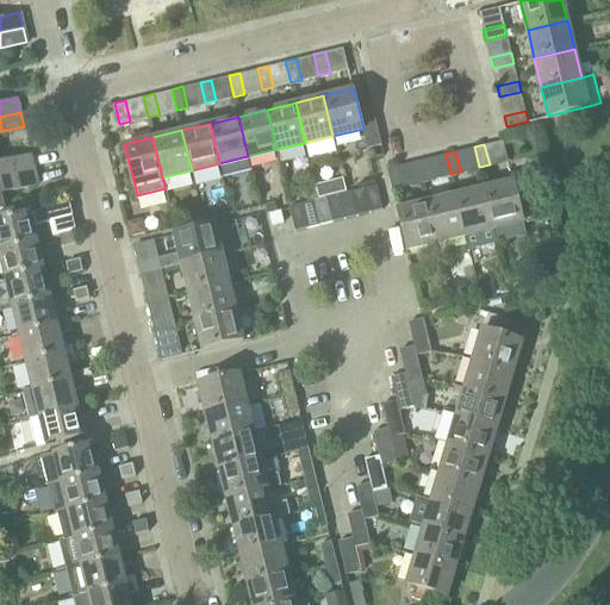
[(0,176),(35,169),(30,154),(0,161),(0,176)]
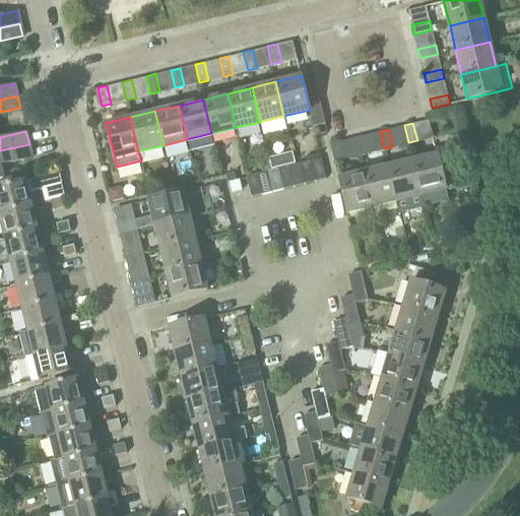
[(355,136),(360,154),(369,152),(365,134),(355,136)]
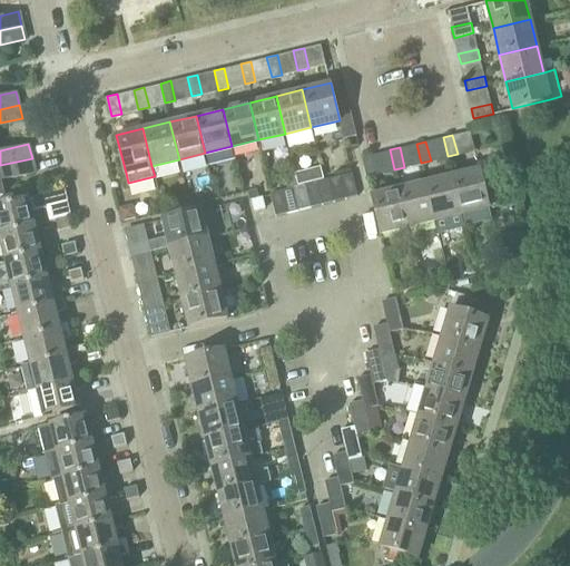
[(373,154),(363,156),(367,176),(377,174),(373,154)]
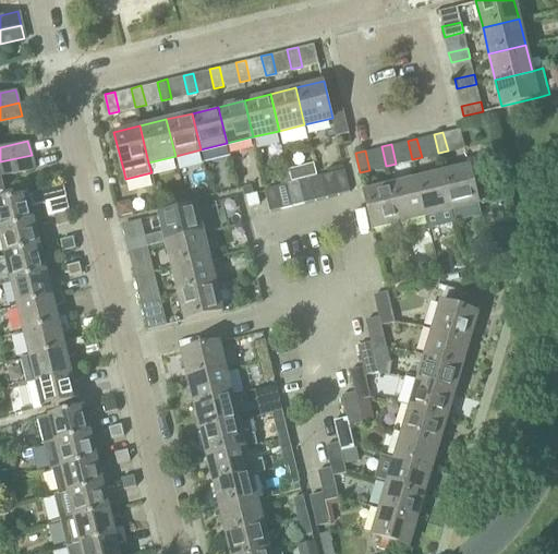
[(0,176),(34,168),(32,155),(0,161),(0,190),(2,190),(0,178),(0,176)]
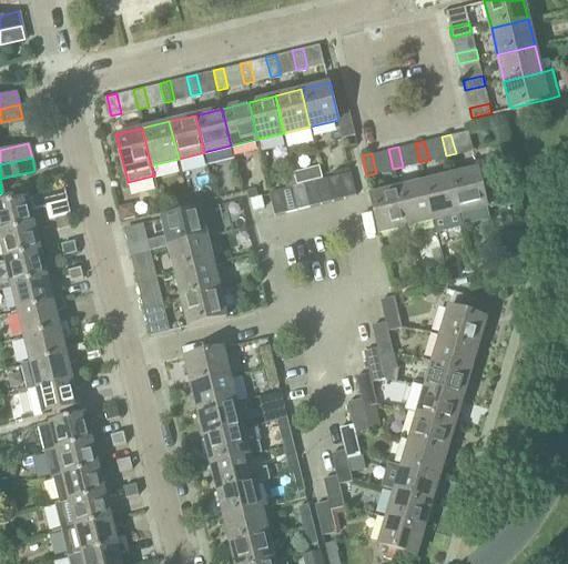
[(318,162),(293,169),(295,181),(321,174),(318,162)]
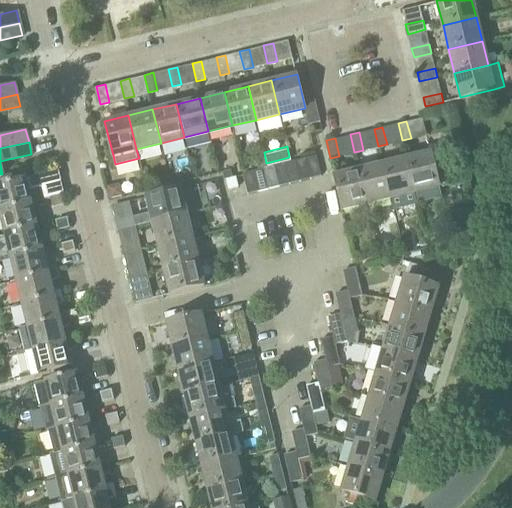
[(454,177),(466,174),(459,147),(448,150),(454,177)]
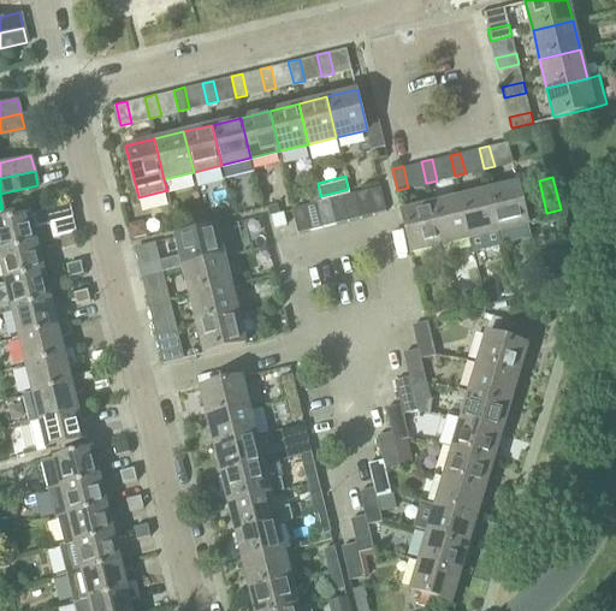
[(517,182),(489,189),(498,230),(501,229),(503,242),(532,235),(517,182)]
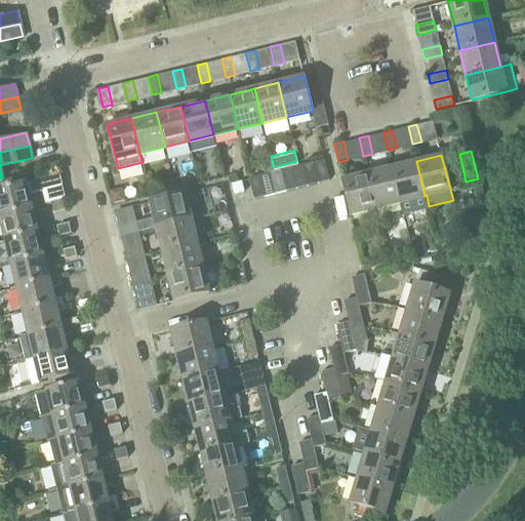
[(318,182),(329,178),(324,158),(313,160),(318,182)]
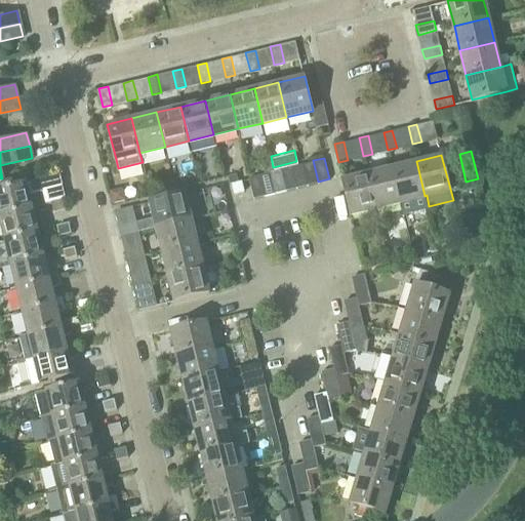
[(308,184),(318,182),(313,160),(303,163),(308,184)]
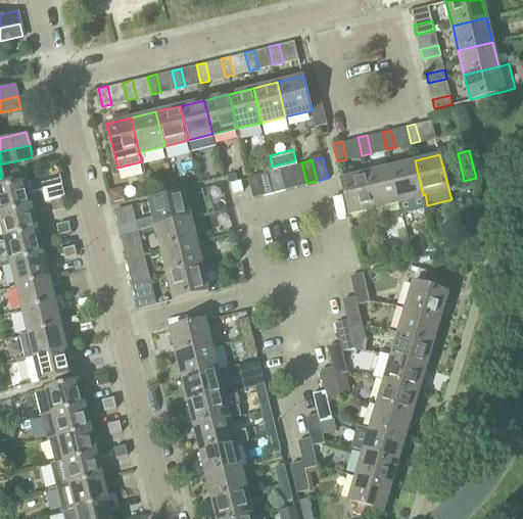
[(423,195),(415,160),(390,167),(398,200),(423,195)]
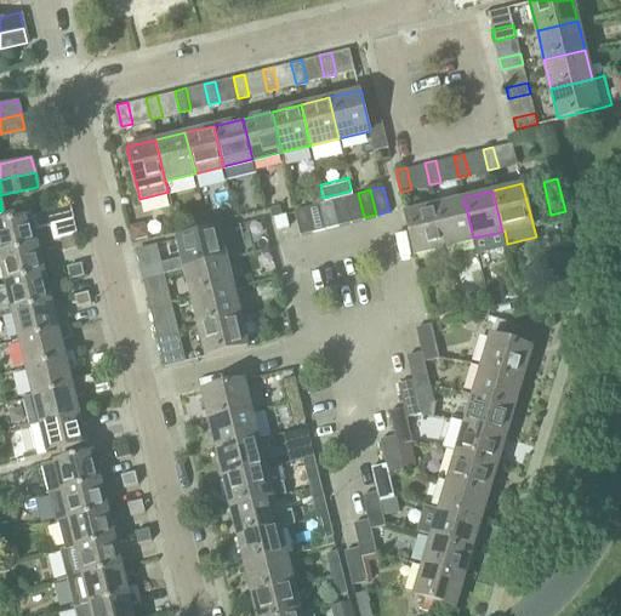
[(358,193),(346,195),(352,221),(364,217),(358,193)]
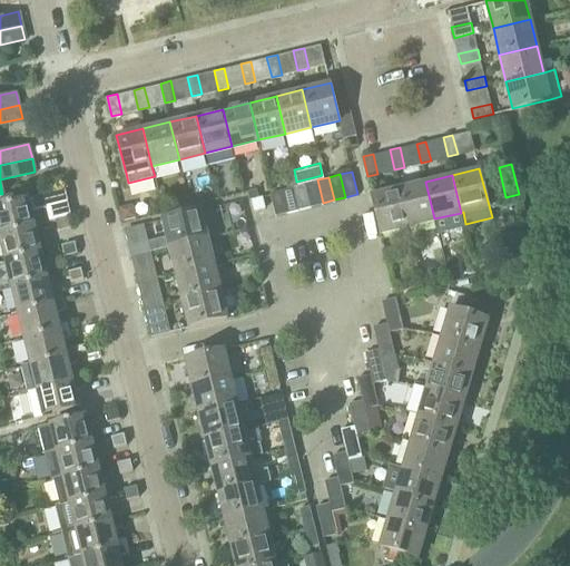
[(317,179),(305,183),(310,205),(323,203),(317,179)]
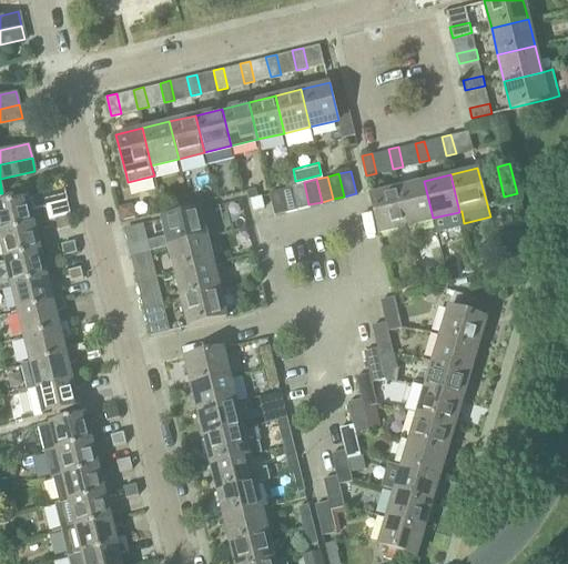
[(424,181),(397,188),(406,224),(433,218),(424,181)]
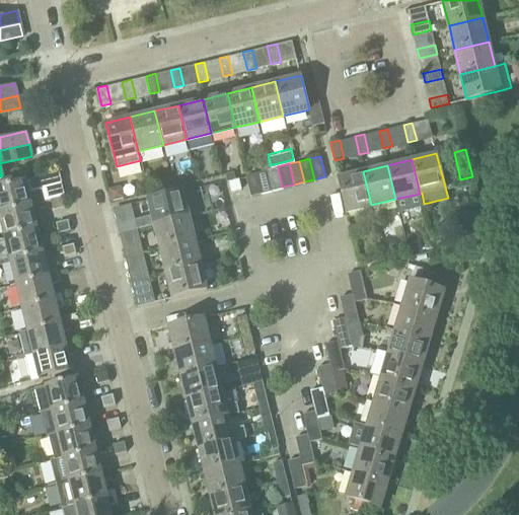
[(273,190),(282,187),(278,166),(268,169),(273,190)]
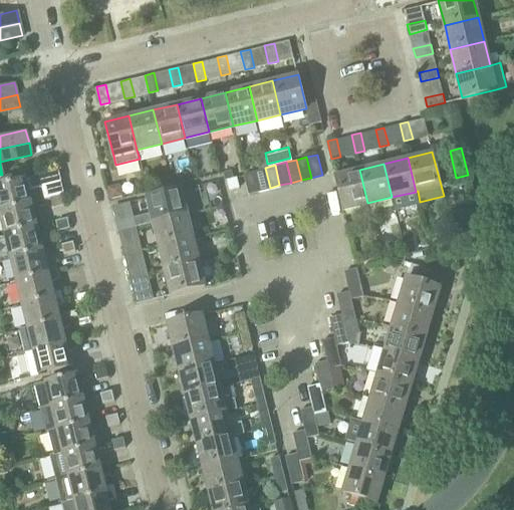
[(232,168),(224,170),(224,173),(225,177),(226,179),(227,178),(234,177),(232,168)]
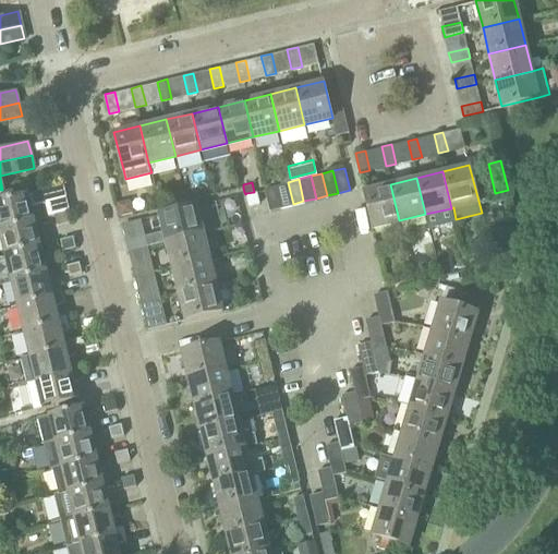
[(281,207),(293,204),(288,182),(276,184),(281,207)]
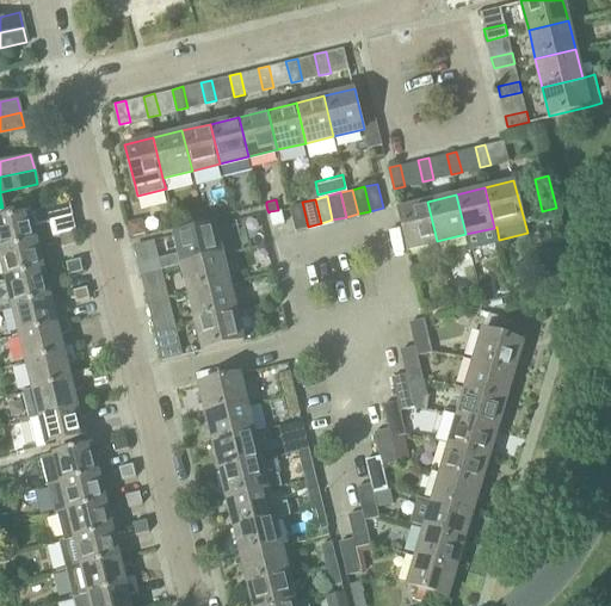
[(296,229),(308,227),(302,202),(290,205),(296,229)]
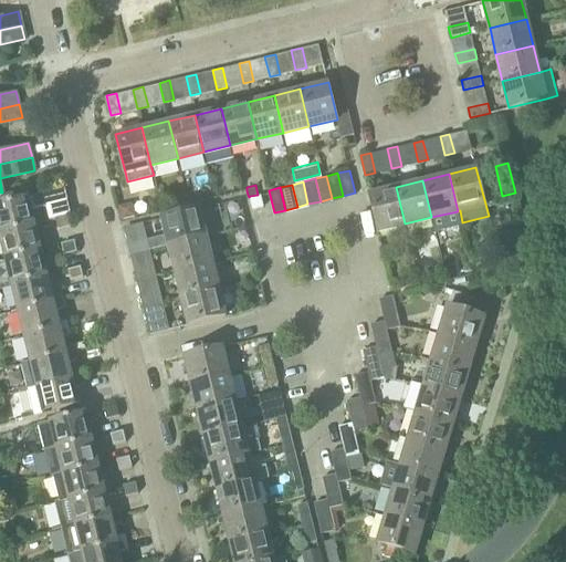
[(378,230),(405,224),(396,187),(369,194),(378,230)]
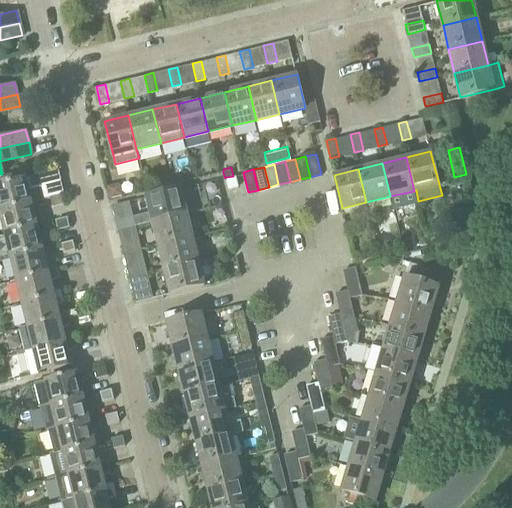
[(233,176),(226,177),(229,187),(238,185),(236,175),(233,176)]
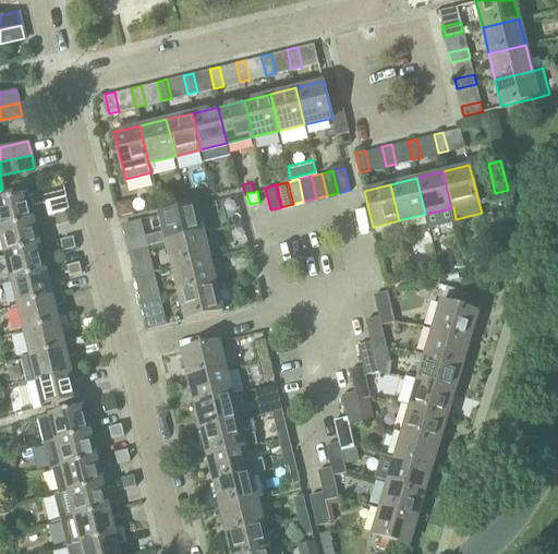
[(0,226),(35,218),(28,193),(0,199),(0,226)]
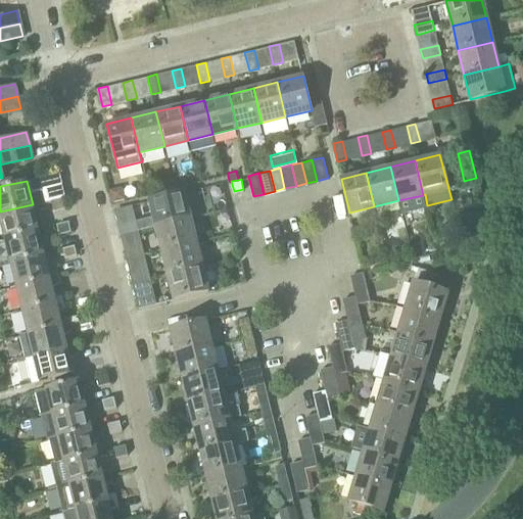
[(117,187),(110,189),(113,200),(125,197),(123,190),(117,187)]
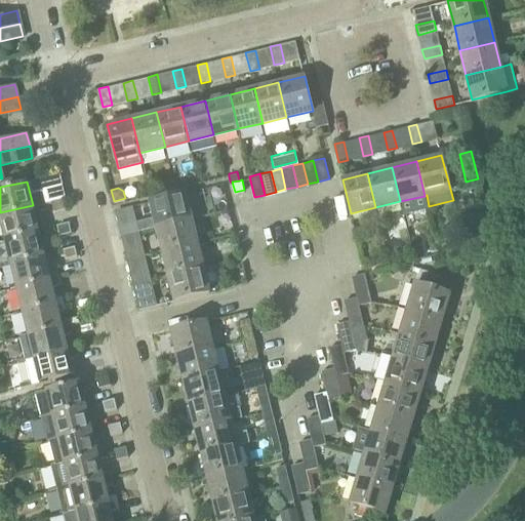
[(138,230),(157,226),(191,217),(185,192),(151,200),(154,216),(136,221),(138,230)]
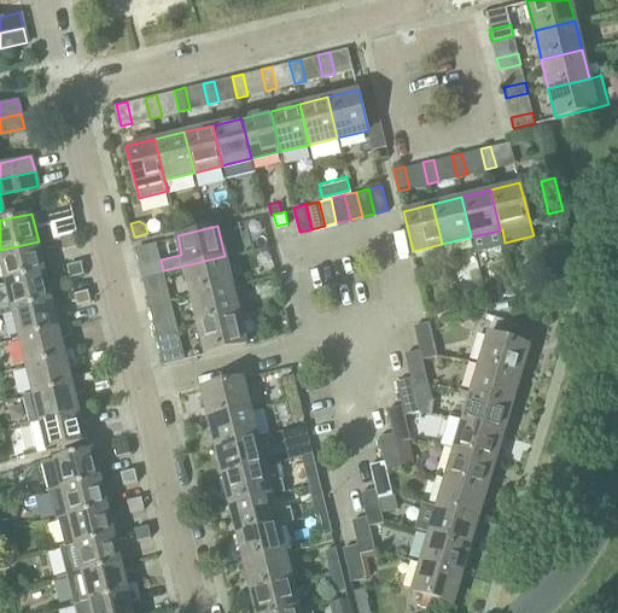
[(74,233),(60,235),(64,247),(77,244),(74,233)]
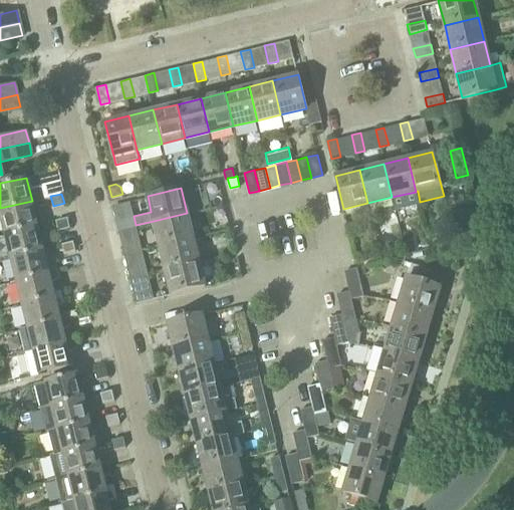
[(0,208),(0,215),(4,232),(37,224),(32,201),(0,208)]
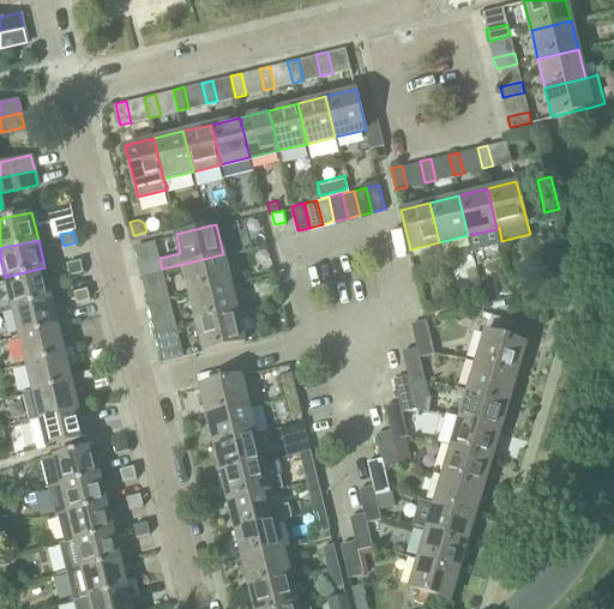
[(184,264),(190,293),(230,282),(223,254),(184,264)]
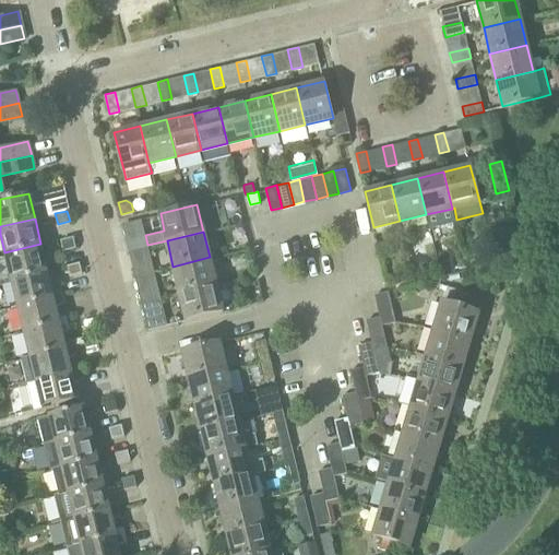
[(145,235),(127,239),(129,250),(147,245),(145,235)]
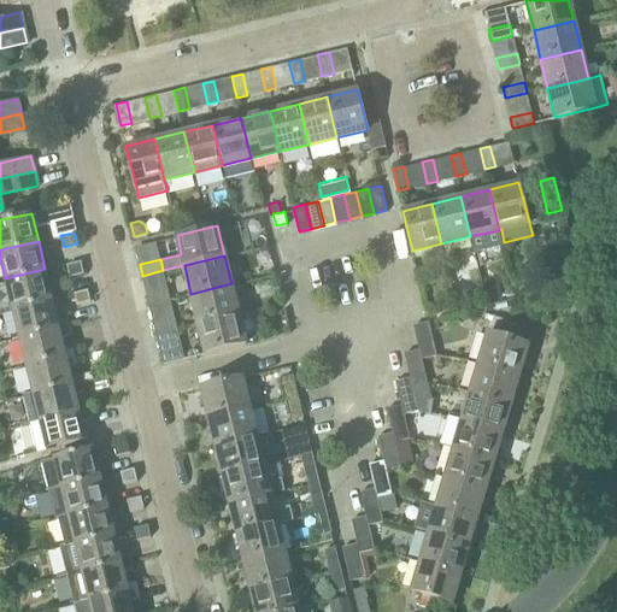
[(81,260),(68,264),(70,275),(83,272),(81,260)]
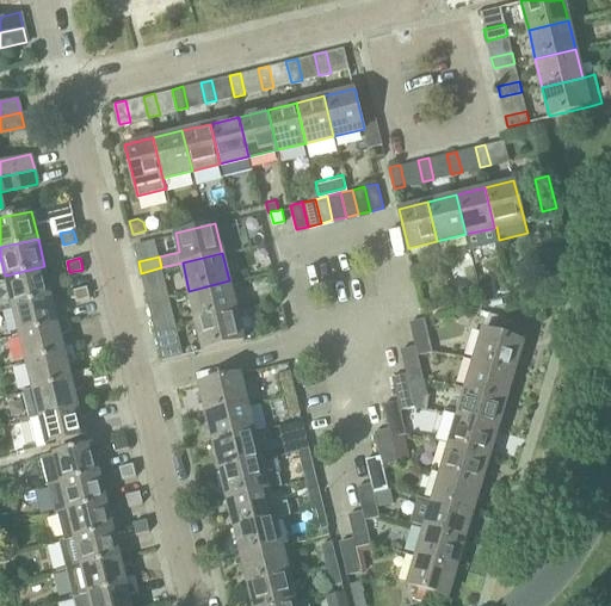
[(549,260),(534,264),(537,280),(539,280),(554,277),(549,260)]
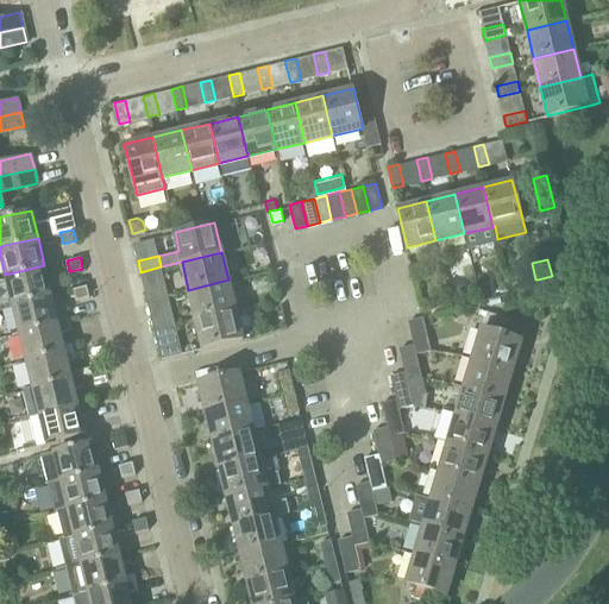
[(51,294),(44,265),(5,275),(12,303),(51,294)]
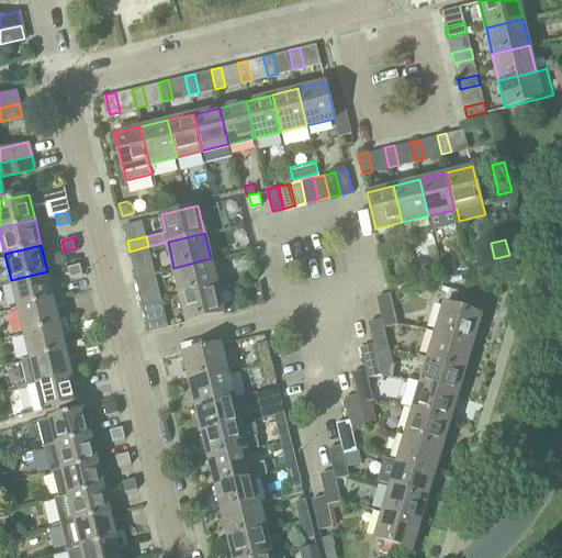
[(173,268),(180,293),(217,285),(211,258),(173,268)]
